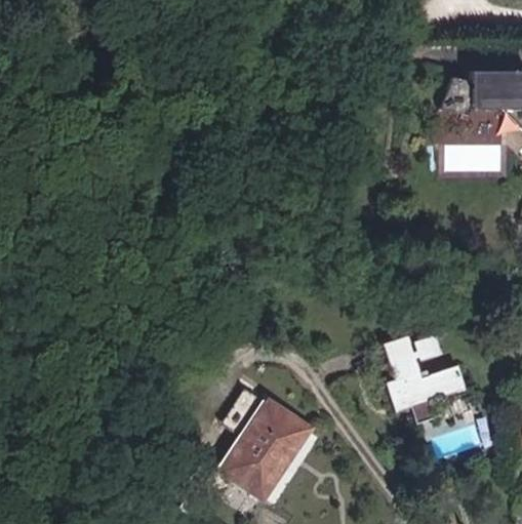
[(521,66),(471,67),(471,76),(451,73),(437,106),(468,111),(470,105),(502,111),(521,129),(521,66)]
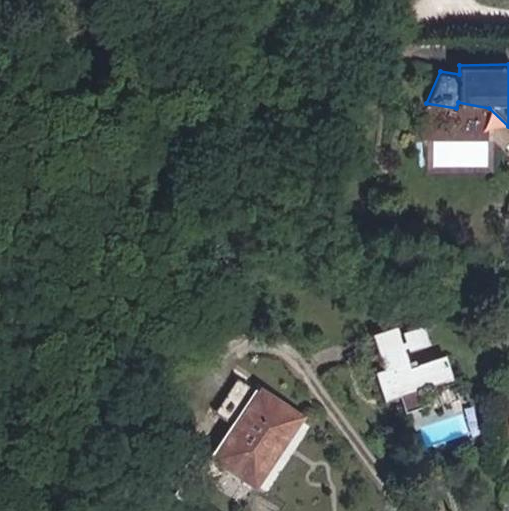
[(430,343),(424,326),(403,333),(406,341),(403,342),(397,327),(373,335),(381,357),(384,366),(385,370),(377,372),(387,401),(401,396),(417,390),(446,381),(453,378),(446,356),(411,368),(404,348),(408,347),(409,350),(430,343)]
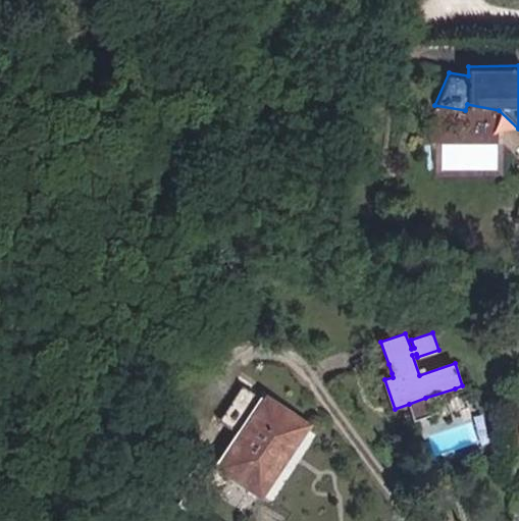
[(431,414),(425,398),(409,404),(415,420),(431,414)]
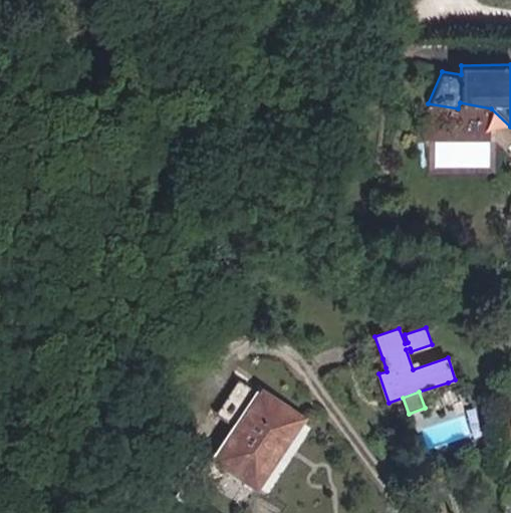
[(257,485),(301,419),(264,395),(241,428),(220,460),(257,485)]
